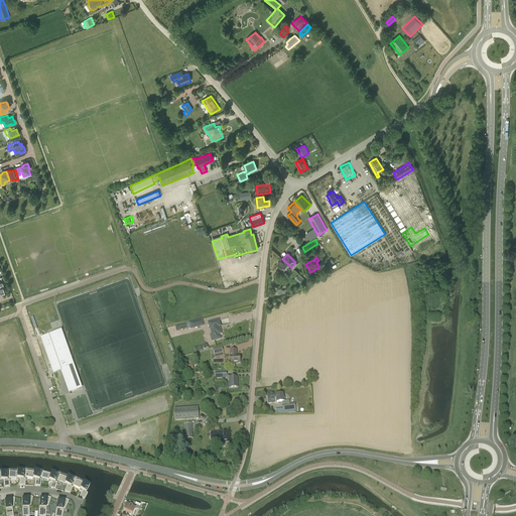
[(286,272),(291,267),(282,259),(277,264),(278,265),(286,272)]
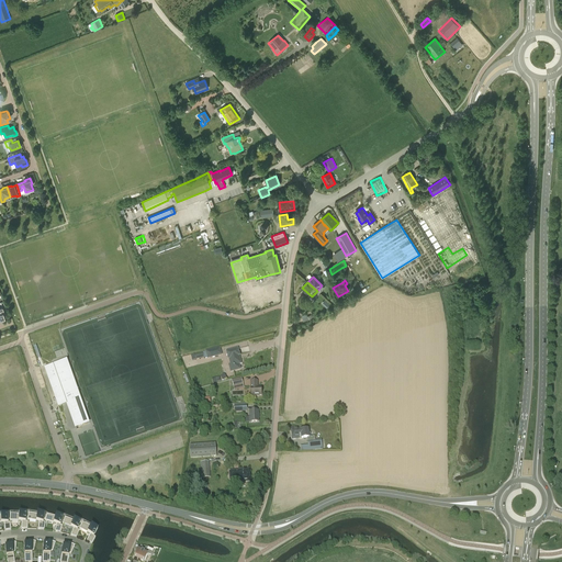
[(205,351),(208,359),(222,356),(220,347),(205,351)]
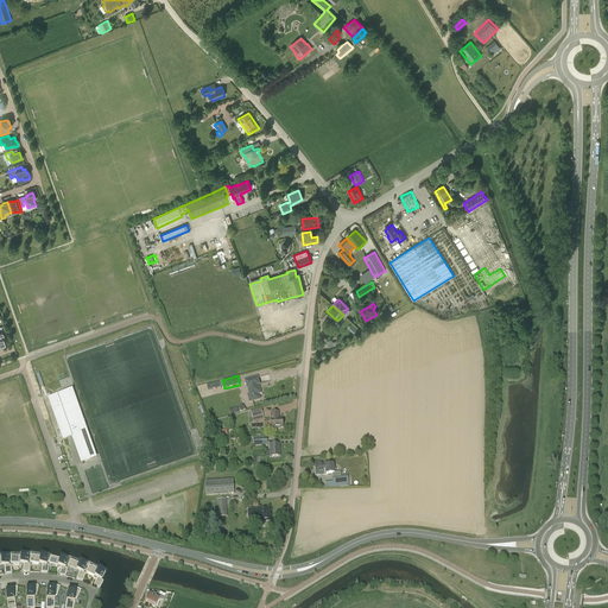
[(259,399),(258,394),(260,393),(258,385),(259,385),(258,381),(257,378),(246,381),(247,388),(248,387),(249,394),(248,396),(251,401),(259,399)]
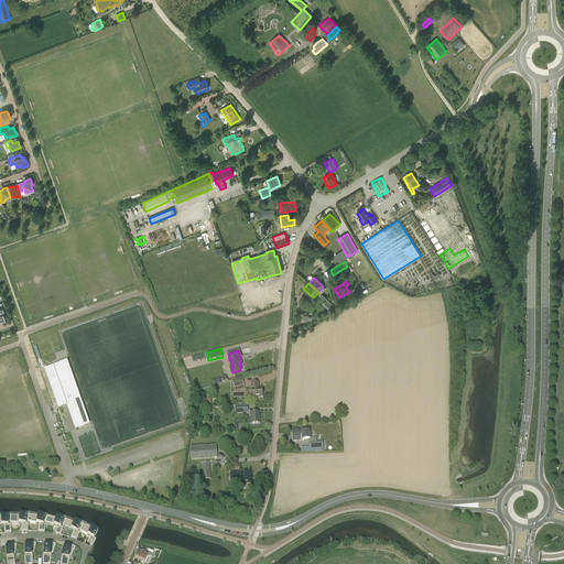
[(51,368),(53,373),(64,370),(84,426),(91,424),(68,361),(51,368)]
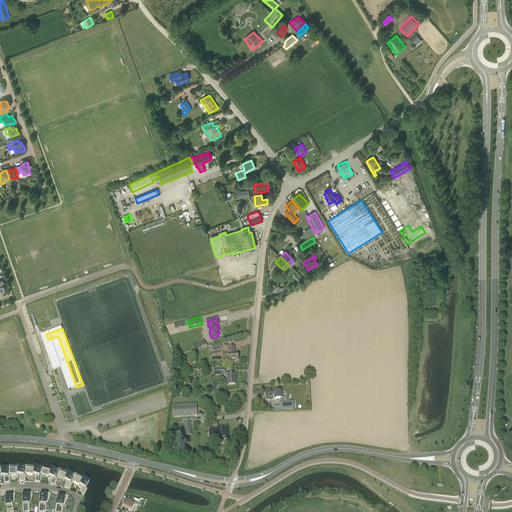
[(69,390),(76,387),(58,336),(48,339),(46,334),(41,336),(52,367),(56,366),(57,365),(60,364),(69,390)]
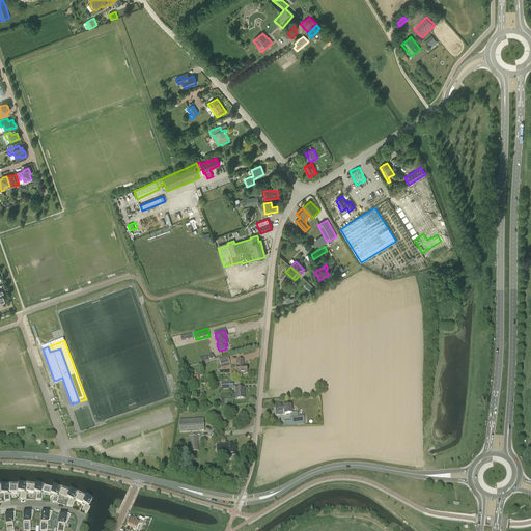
[(230,364),(228,357),(219,359),(220,366),(230,364)]
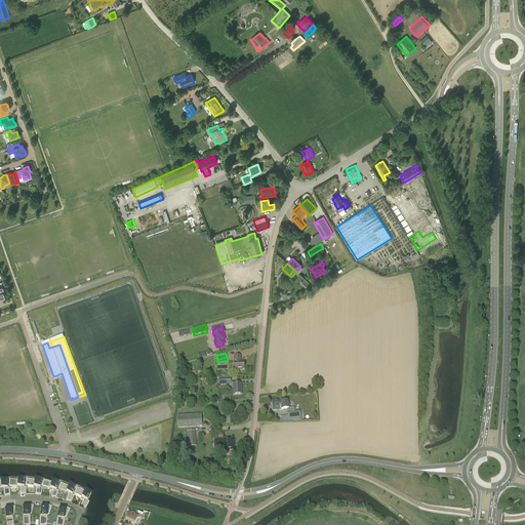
[(241,370),(241,369),(244,369),(244,362),(241,362),(240,356),(234,356),(235,362),(234,362),(235,369),(238,369),(238,370),(241,370)]
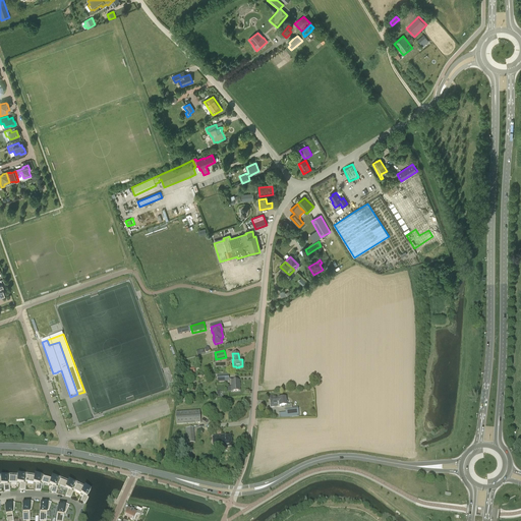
[(239,391),(239,381),(232,381),(232,387),(228,387),(228,392),(239,391)]
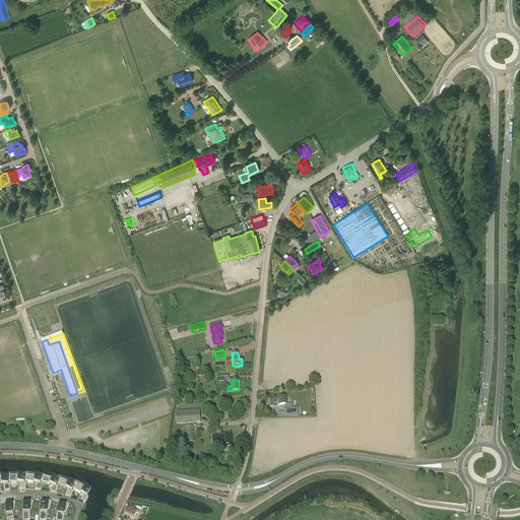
[(291,407),(290,404),(286,404),(286,399),(285,400),(284,397),(282,397),(276,397),(275,396),(269,397),(270,406),(284,405),(285,412),(278,413),(278,418),(299,416),(298,406),(291,407)]
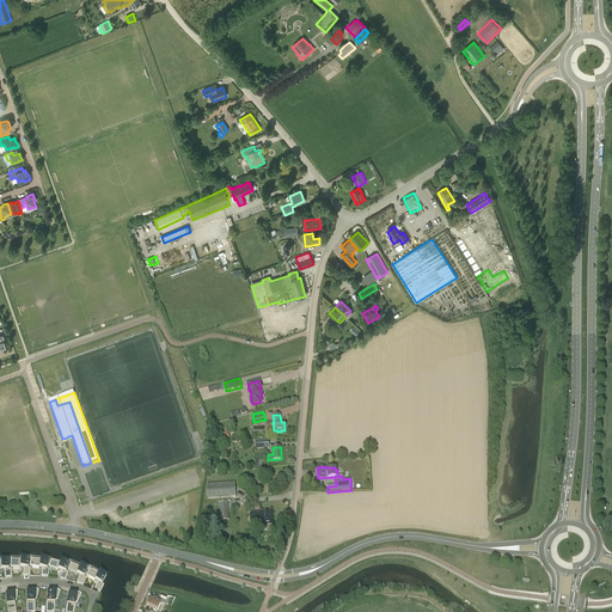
[(236,497),(234,483),(207,484),(207,500),(218,499),(236,497)]
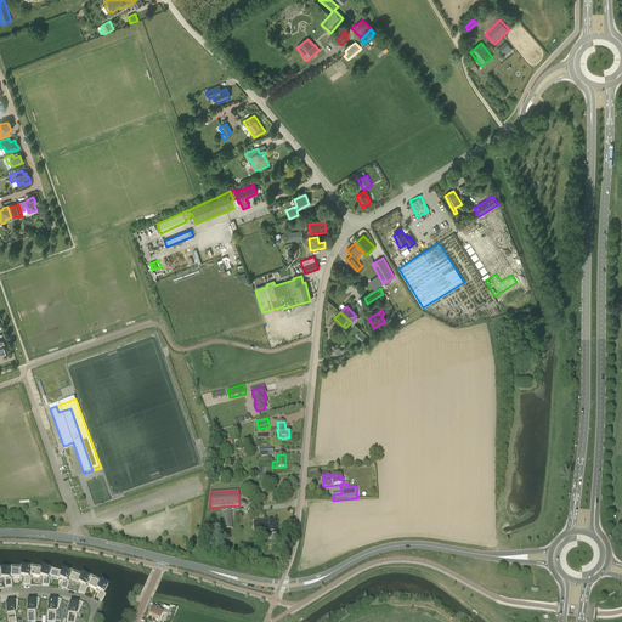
[(231,510),(221,512),(222,530),(233,530),(232,513),(231,510)]
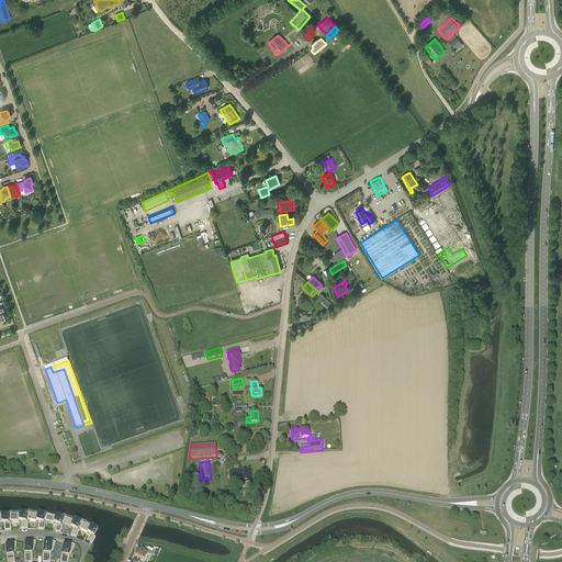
[(239,481),(239,482),(250,481),(249,470),(240,470),(238,471),(239,471),(229,472),(231,482),(239,481)]
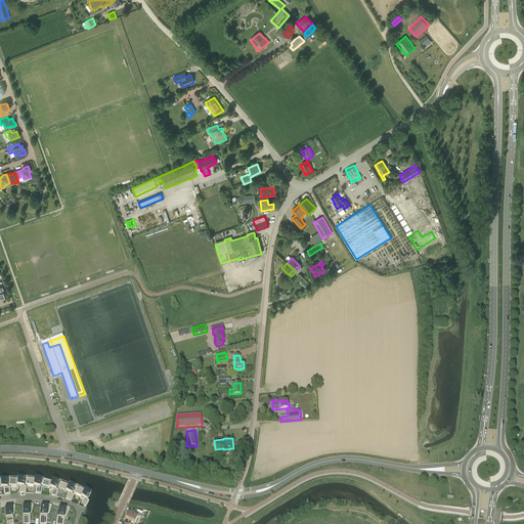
[(8,486),(19,486),(19,493),(26,493),(26,486),(24,486),(24,478),(17,478),(17,479),(9,479),(8,486)]
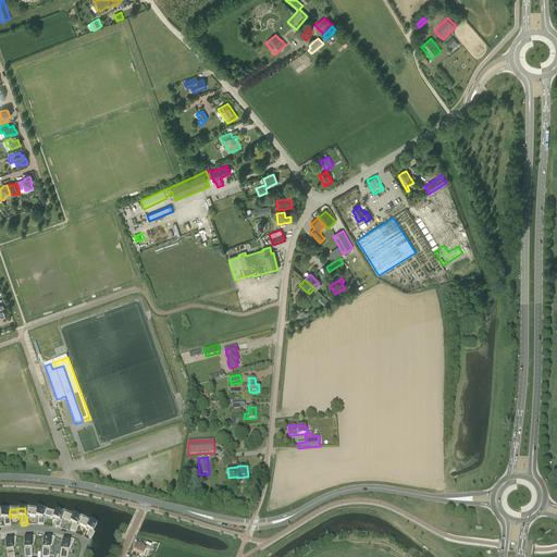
[(27,516),(38,517),(37,524),(44,525),(45,518),(42,518),(44,509),(37,508),(36,510),(28,508),(27,516)]
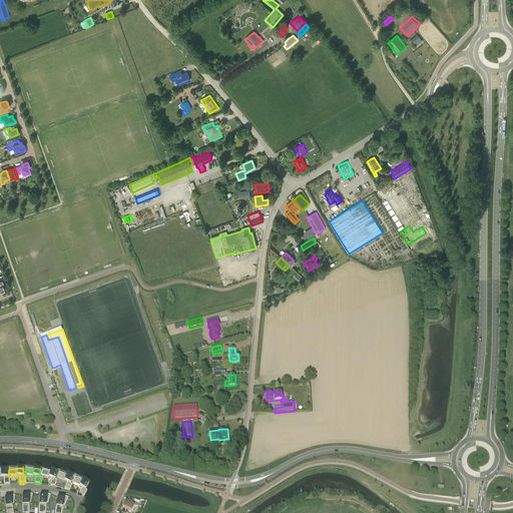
[(0,477),(3,477),(4,484),(9,484),(9,477),(7,477),(7,469),(0,469),(0,477)]
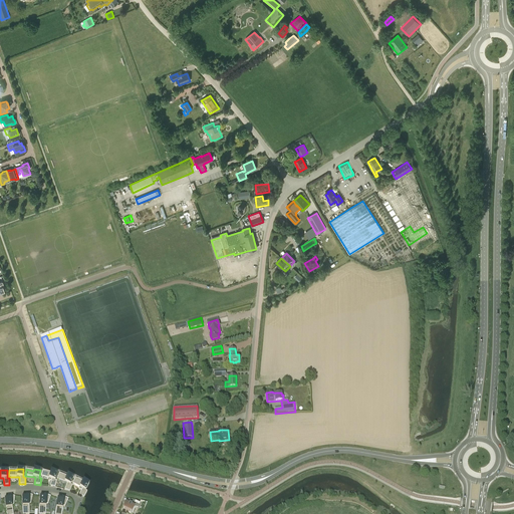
[(41,477),(51,479),(49,486),(55,487),(57,481),(55,480),(57,473),(50,471),(50,472),(42,470),(41,477)]
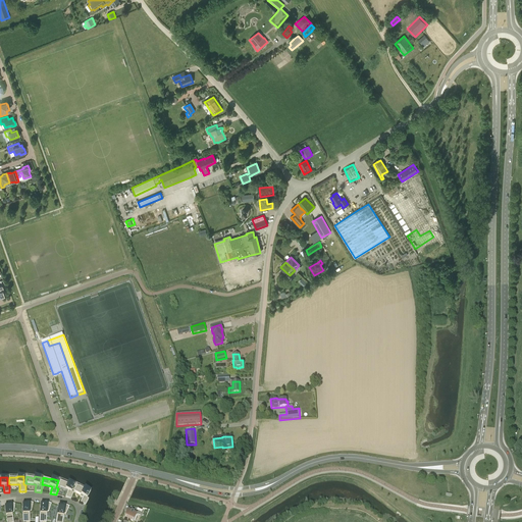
[(58,486),(68,490),(65,498),(70,500),(73,492),(71,492),(74,484),(68,482),(67,483),(60,480),(58,486)]
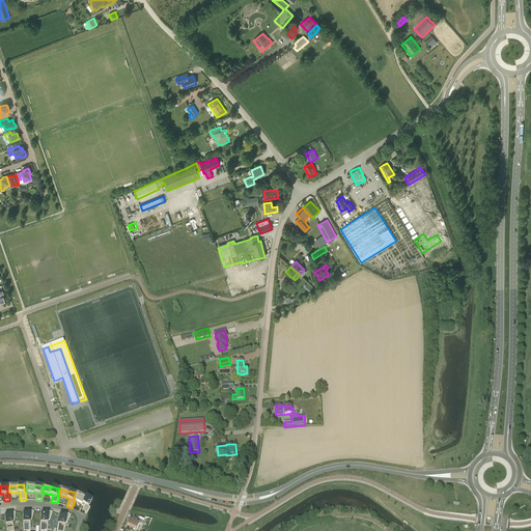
[(75,500),(85,505),(81,511),(87,513),(90,507),(88,507),(92,499),(86,496),(85,498),(78,494),(75,500)]
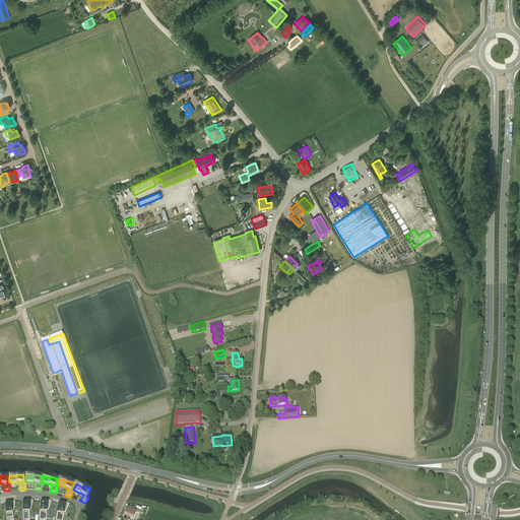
[(25,504),(22,504),(22,518),(22,519),(29,519),(29,518),(29,510),(30,510),(33,501),(26,500),(25,504)]
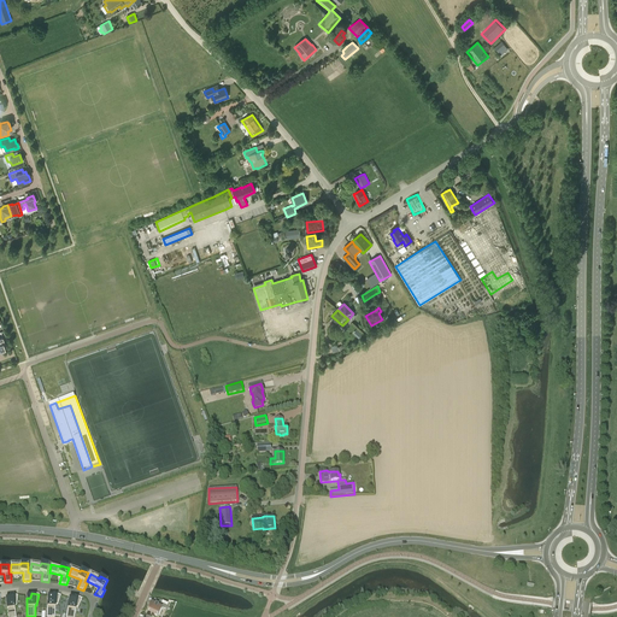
[(52,598),(47,598),(47,615),(46,616),(54,616),(56,605),(58,605),(60,595),(53,593),(52,598)]
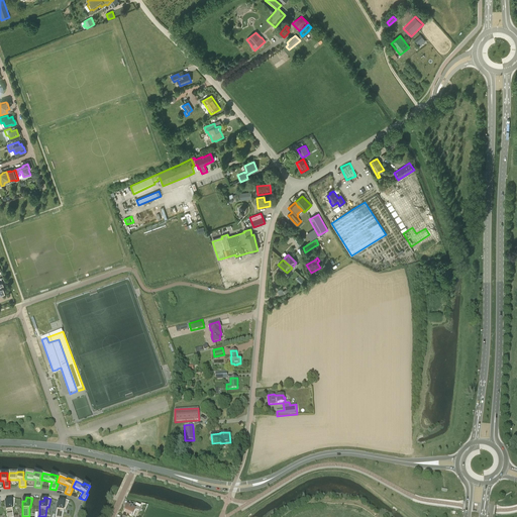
[(6,516),(12,516),(13,516),(12,508),(13,508),(14,499),(8,499),(7,502),(4,503),(6,516)]
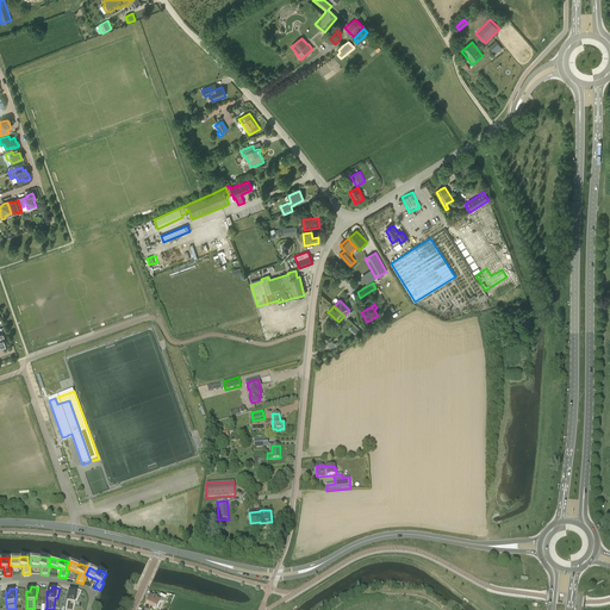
[(72,593),(68,592),(66,609),(64,609),(73,609),(74,607),(75,601),(76,602),(81,592),(74,589),(72,593)]
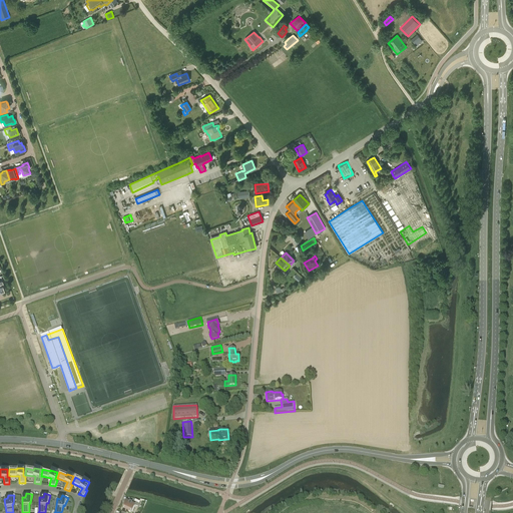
[(137,507),(139,502),(134,500),(128,498),(126,502),(125,502),(122,508),(131,512),(134,506),(137,507)]
